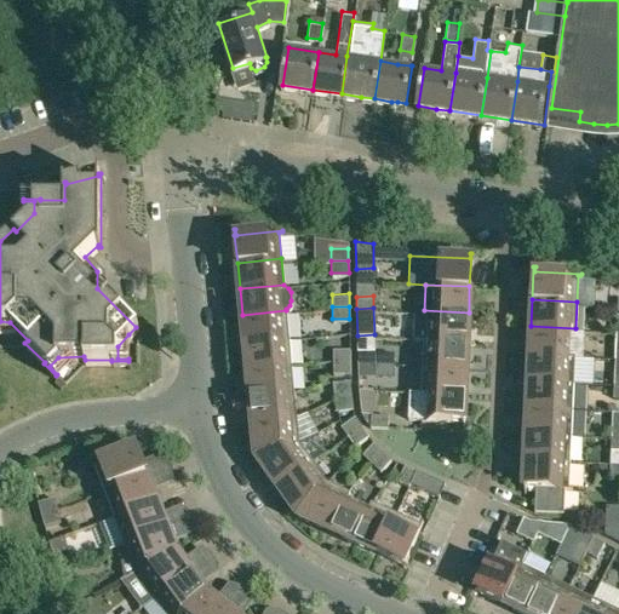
[(288,337),(286,310),(242,315),(245,340),(288,337)]
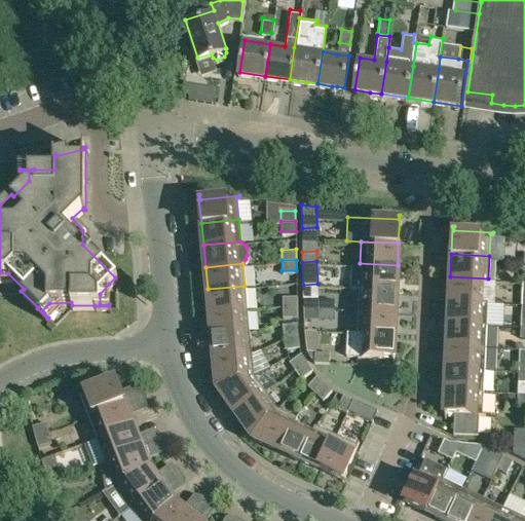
[(360,263),(359,286),(397,288),(398,265),(360,263)]
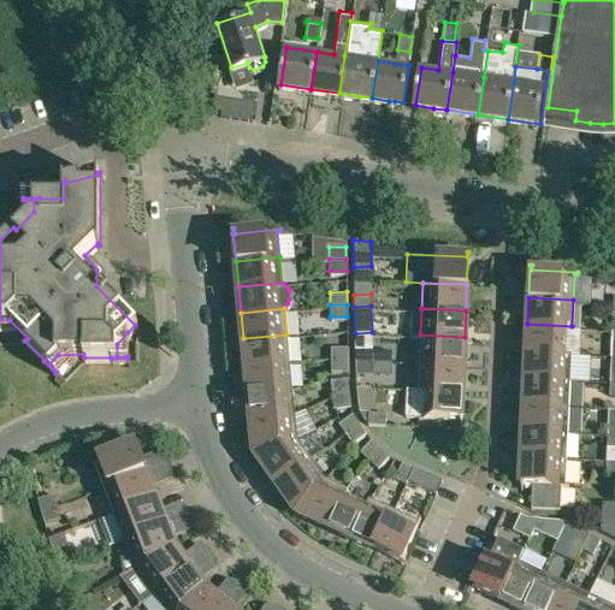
[(577,329),(572,326),(527,324),(526,350),(571,351),(575,349),(578,343),(578,335),(577,329)]
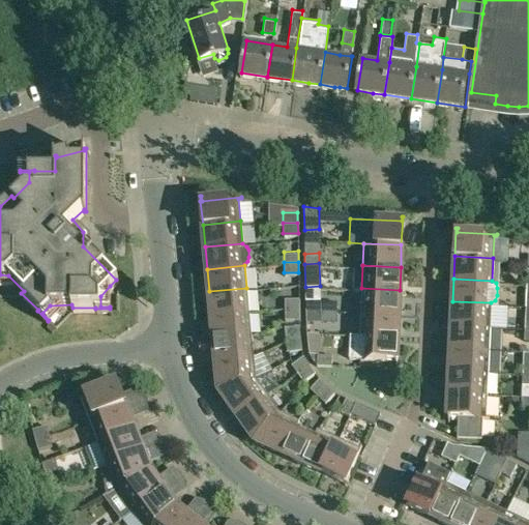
[(209,291),(211,314),(248,310),(246,288),(209,291)]
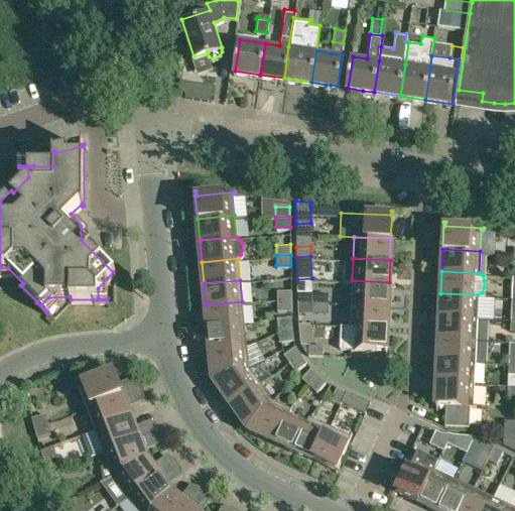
[(351,301),(388,303),(389,282),(352,280),(351,301)]
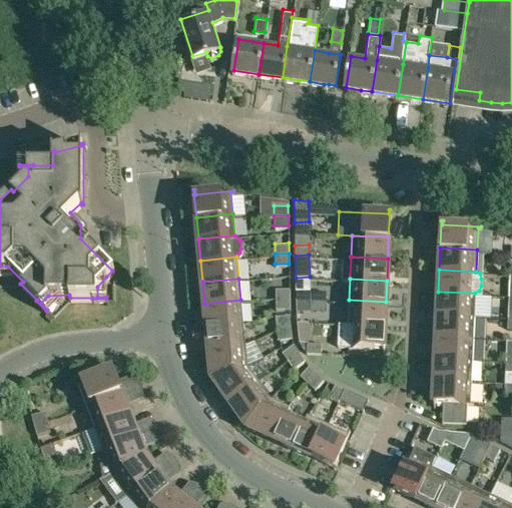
[(275,287),(276,297),(290,297),(290,287),(275,287)]
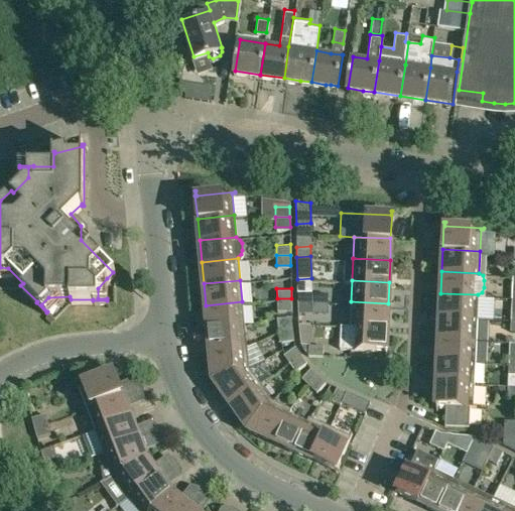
[(297,290),(297,300),(311,300),(311,290),(297,290)]
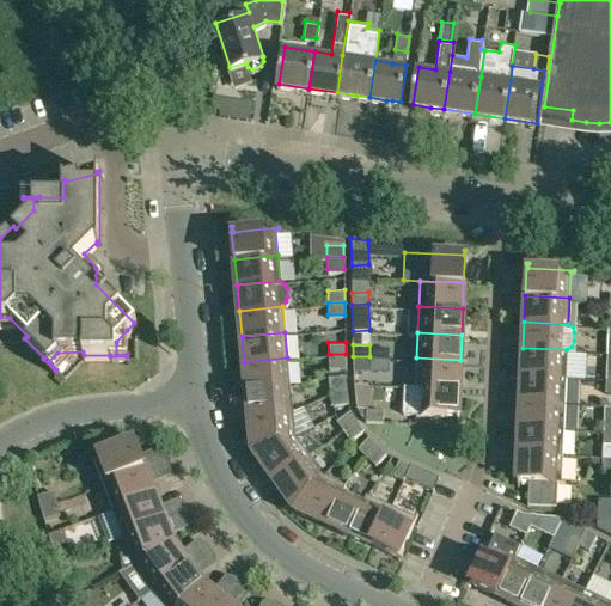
[(566,375),(567,349),(523,348),(521,373),(566,375)]
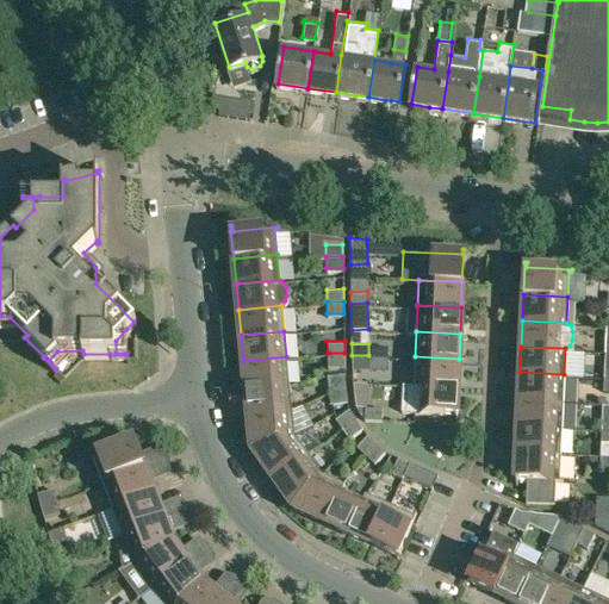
[(345,365),(345,353),(328,353),(328,365),(345,365)]
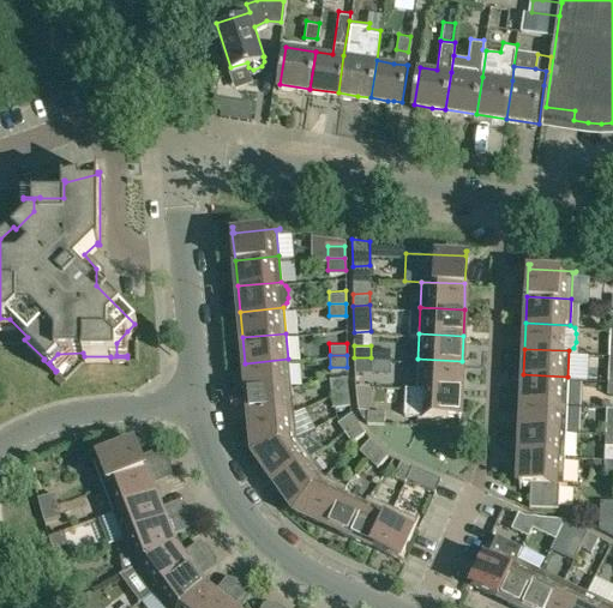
[(371,357),(354,357),(354,369),(371,369),(371,357)]
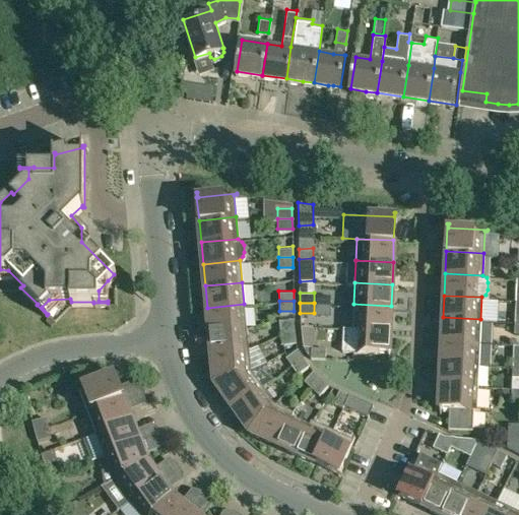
[(246,326),(244,304),(207,308),(209,329),(246,326)]
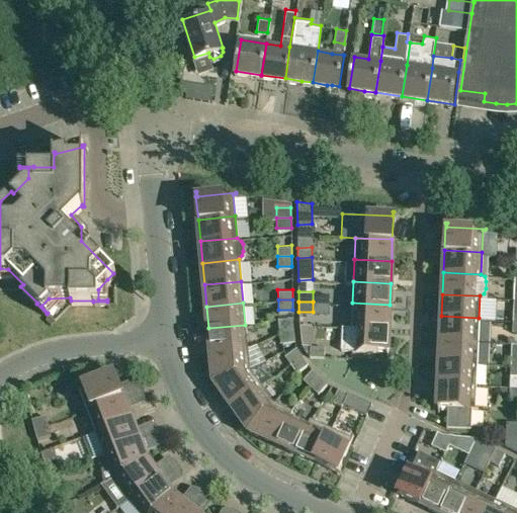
[(352,303),(351,325),(389,327),(390,305),(352,303)]
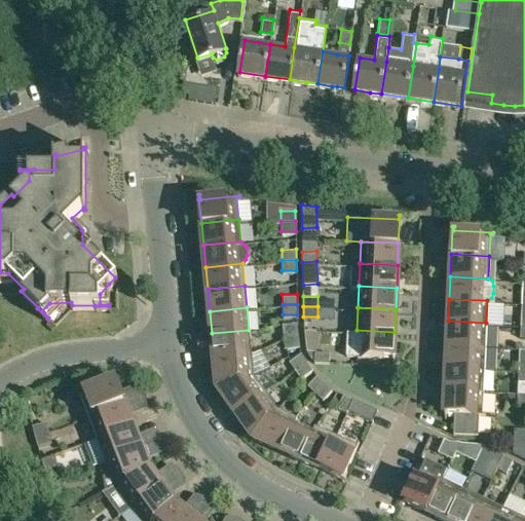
[(296,321),(283,322),(282,322),(284,336),(298,334),(296,321)]
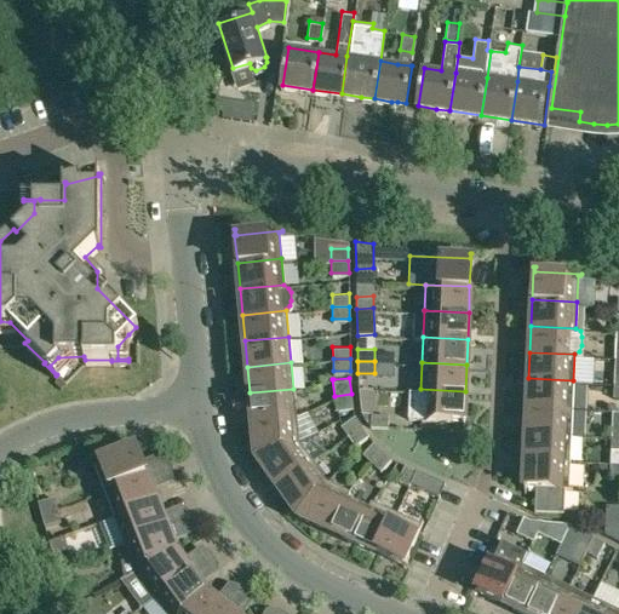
[(528,378),(527,405),(572,406),(573,380),(528,378)]
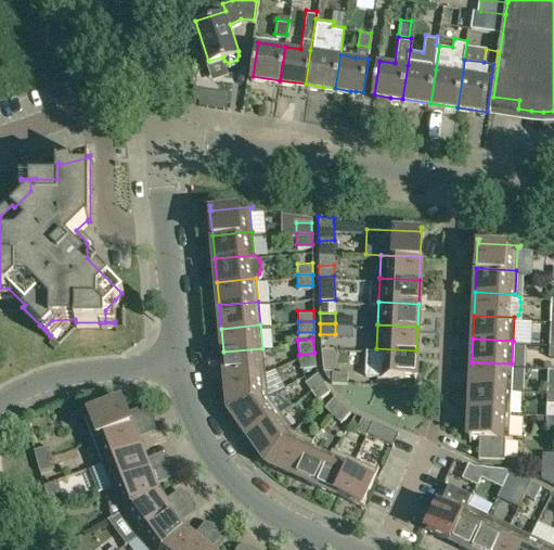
[(223,352),(226,375),(265,371),(262,348),(223,352)]
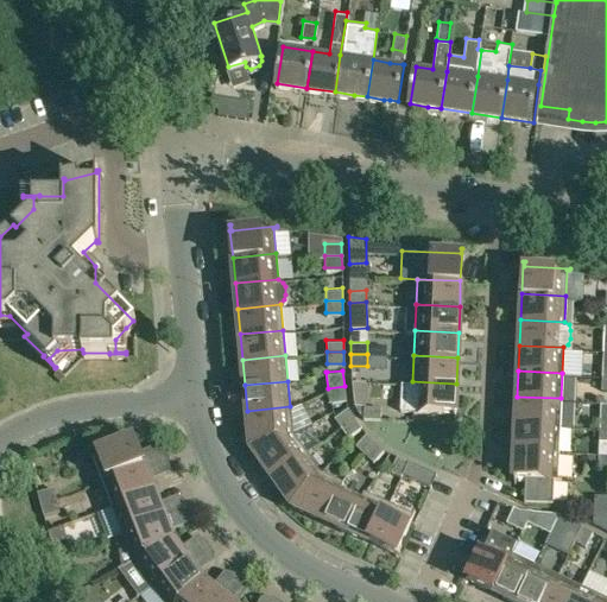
[(399,407),(408,407),(453,410),(453,416),(455,416),(456,384),(412,381),(400,381),(399,407)]
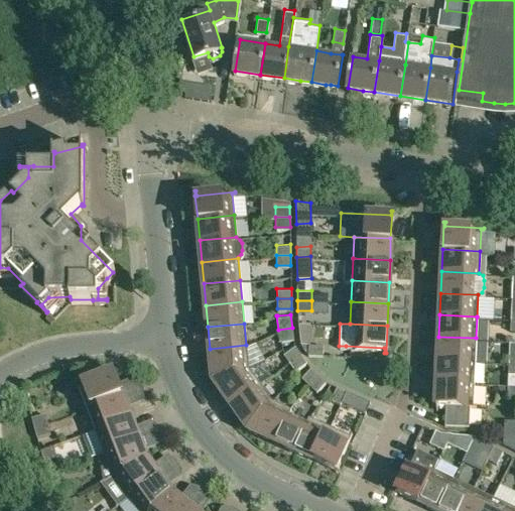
[(292,328),(278,330),(279,340),(293,338),(292,328)]
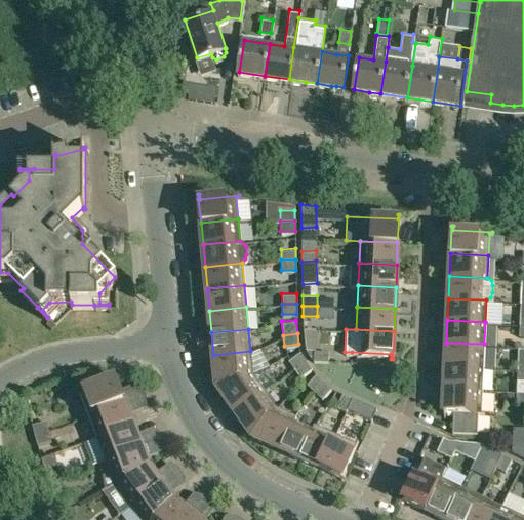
[(446,343),(445,364),(483,366),(484,344),(446,343)]
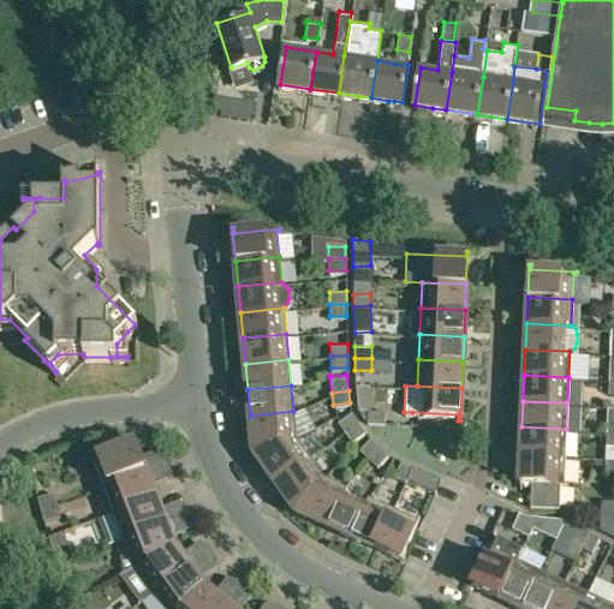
[(367,421),(383,421),(385,409),(368,409),(367,421)]
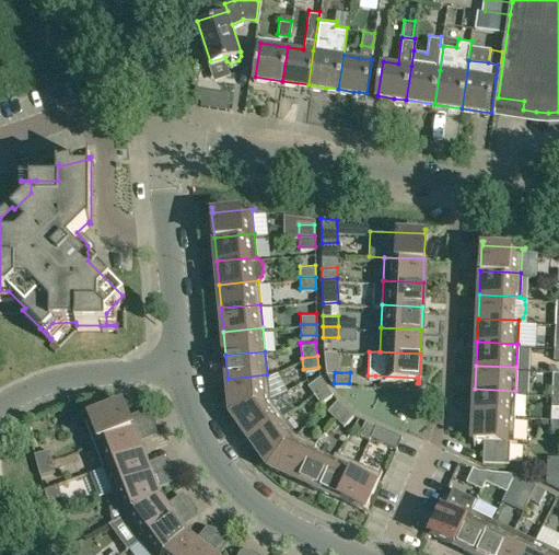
[(314,392),(326,383),(319,373),(307,383),(314,392)]
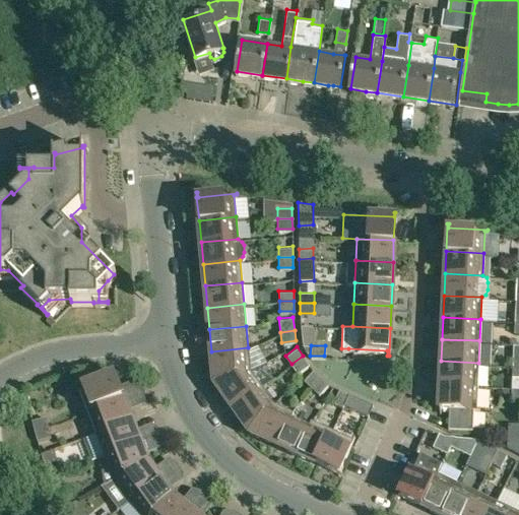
[(250,368),(248,347),(211,351),(214,381),(250,368)]
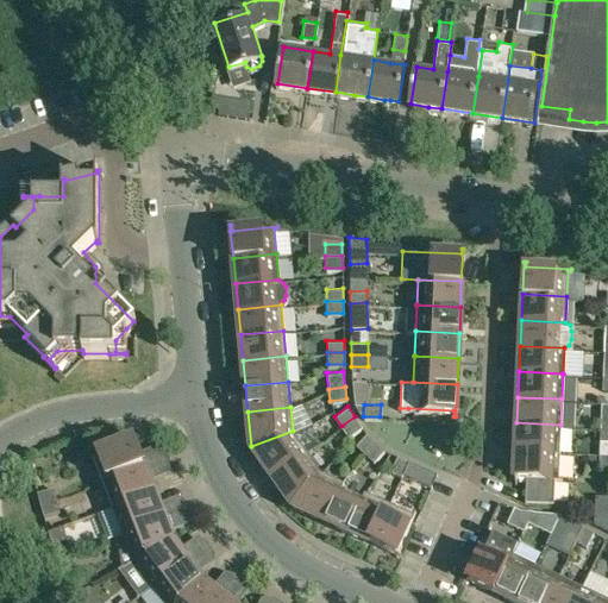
[(355,416),(342,426),(348,435),(362,426),(355,416)]
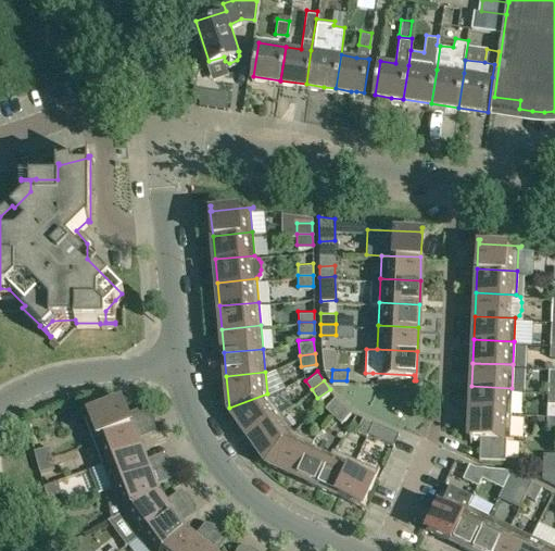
[(511,412),(512,388),(471,386),(470,410),(511,412)]
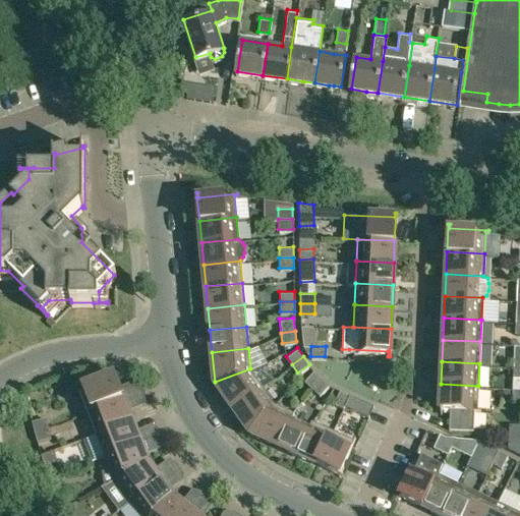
[(215,382),(232,407),(263,385),(250,368),(215,382)]
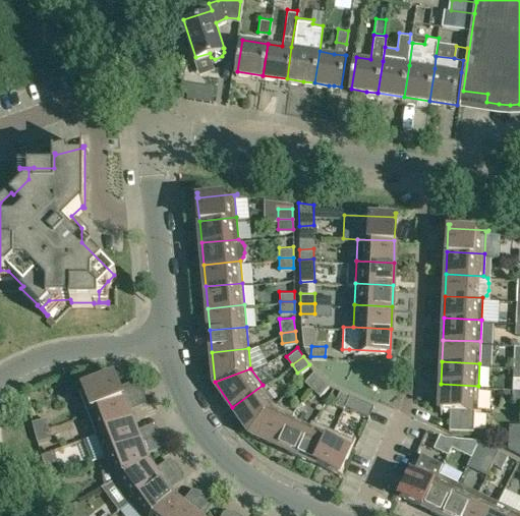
[(311,387),(322,376),(313,369),(304,380),(311,387)]
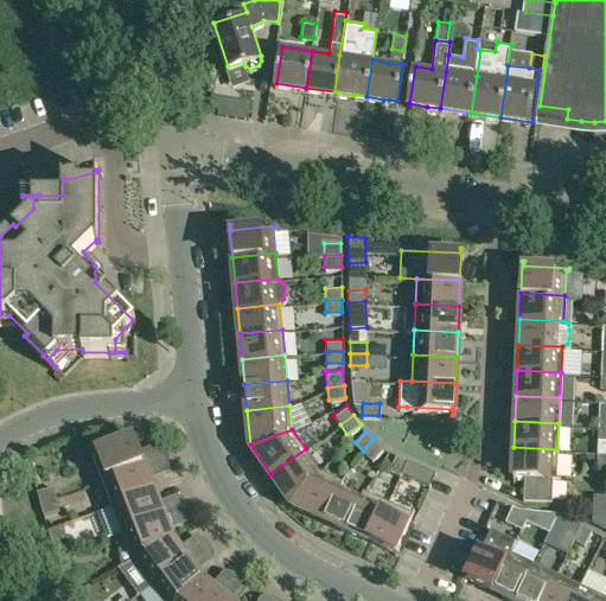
[(102,478),(142,461),(132,436),(128,433),(125,432),(121,434),(120,441),(91,452),(102,478)]
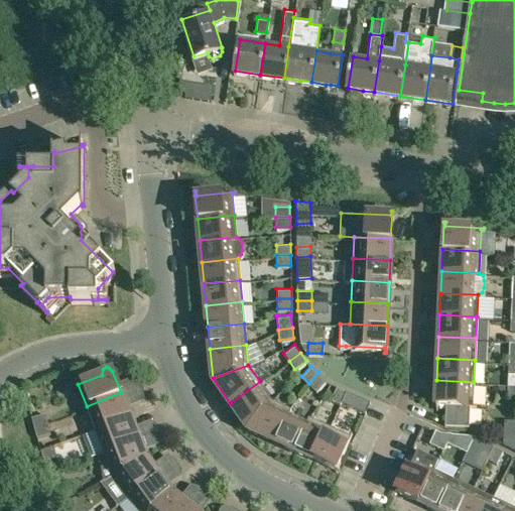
[(74,369),(62,371),(65,382),(76,380),(74,369)]
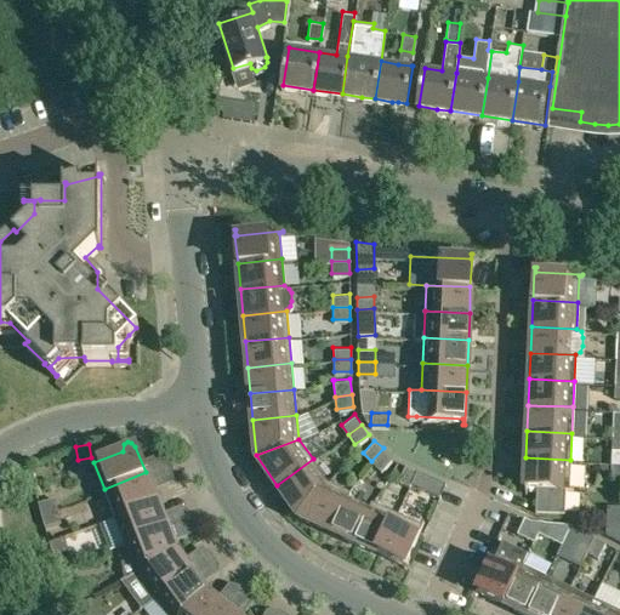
[(384,448),(371,461),(381,470),(392,456),(384,448)]
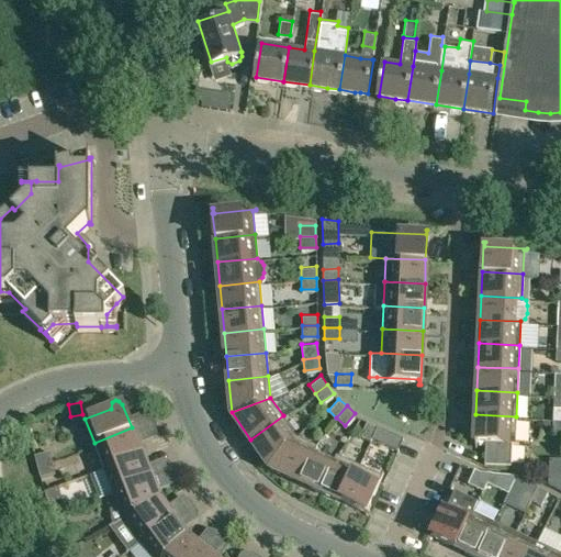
[(475,439),(485,439),(484,461),(511,463),(512,441),(518,441),(518,439),(515,439),(516,416),(475,414),(474,444),(475,444),(475,439)]
